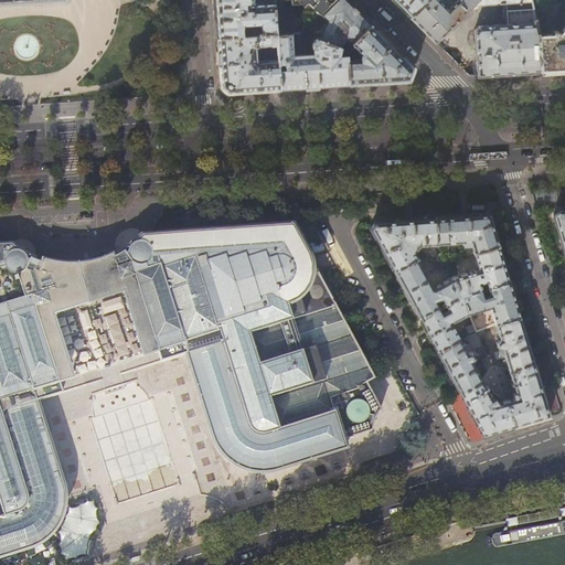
[(213,0),(216,38),(276,33),(274,2),(251,3),(251,0),(213,0)]
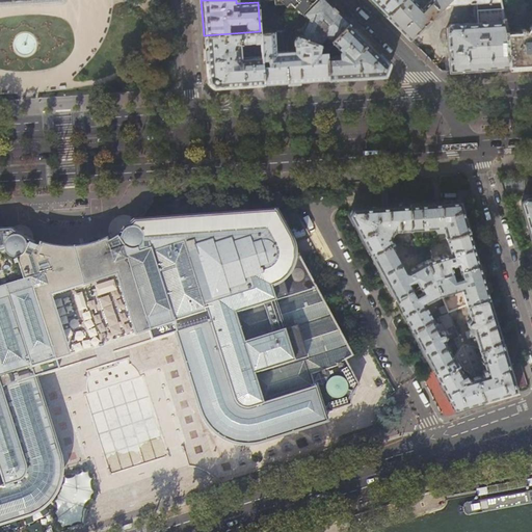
[(282,0),(286,3),(289,1),(300,11),(312,0),(282,0)]
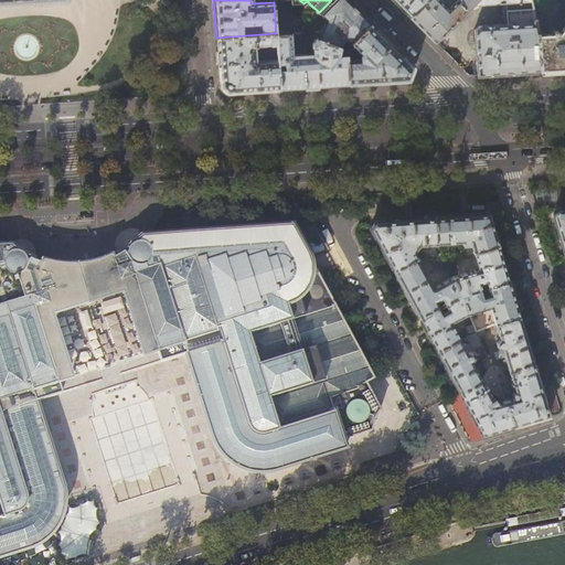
[(353,7),(347,0),(331,0),(319,12),(301,32),(313,36),(323,17),(326,19),(318,38),(345,49),(349,45),(371,24),(353,7)]
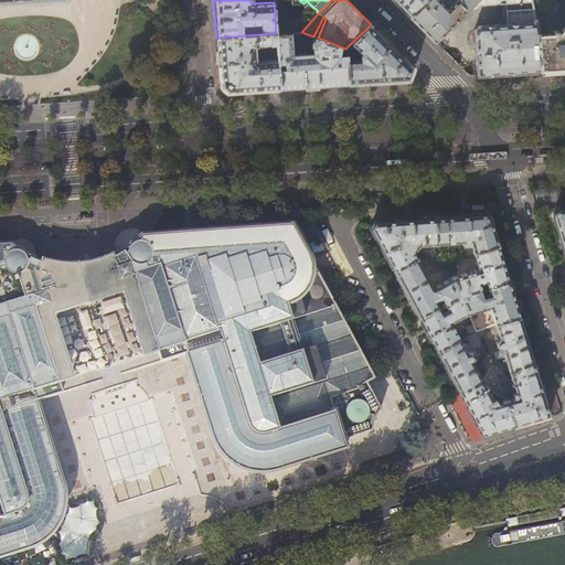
[(393,0),(394,1),(409,17),(425,0),(393,0)]
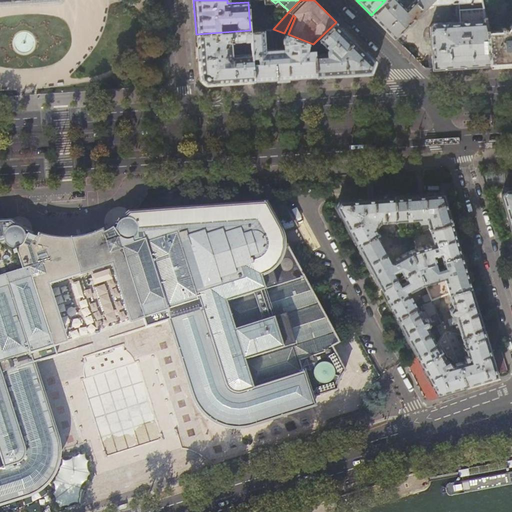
[(394,38),(427,5),(431,0),(414,0),(406,8),(401,2),(402,0),(401,0),(385,0),(371,15),(381,24),(394,38)]
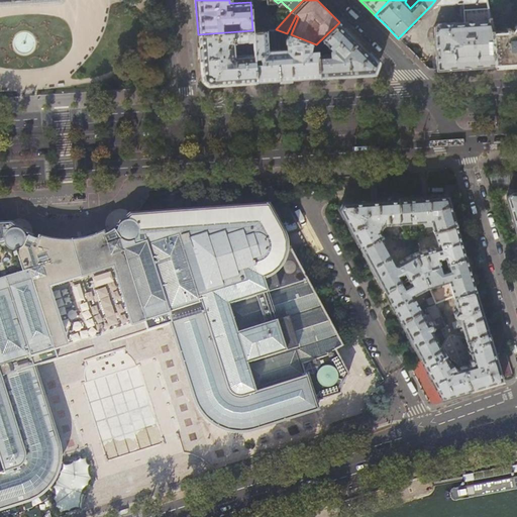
[(435,0),(431,5),(460,3),(460,5),(459,8),(459,11),(460,14),(460,16),(462,19),(463,19),(463,21),(438,23),(434,27),(437,69),(461,67),(494,65),(491,31),(485,0),(435,0)]
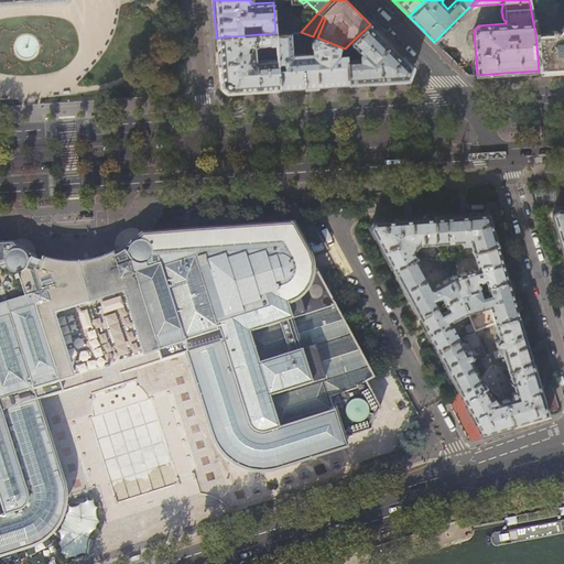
[(563,0),(529,0),(535,34),(539,71),(555,69),(563,68),(563,0)]
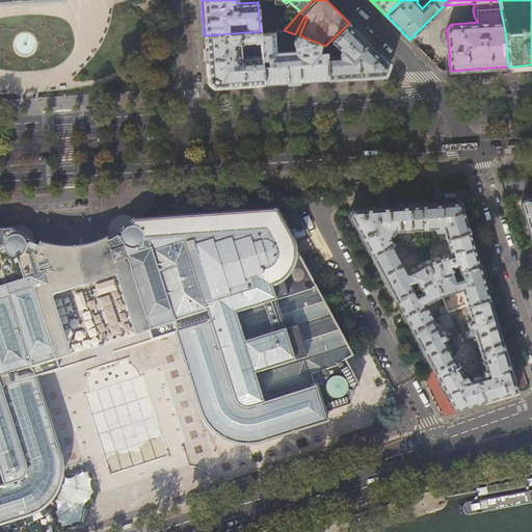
[(365,38),(349,23),(328,43),(335,48),(337,46),(340,49),(339,51),(339,54),(333,54),(331,47),(325,48),(328,79),(350,78),(384,75),(390,63),(365,38)]
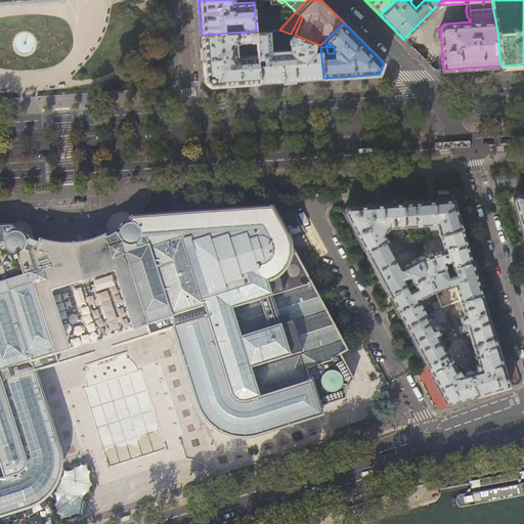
[(295,35),(291,34),(289,39),(290,53),(272,54),(270,30),(256,31),(256,41),(257,54),(259,82),(285,81),(323,78),(320,47),(320,45),(295,35)]
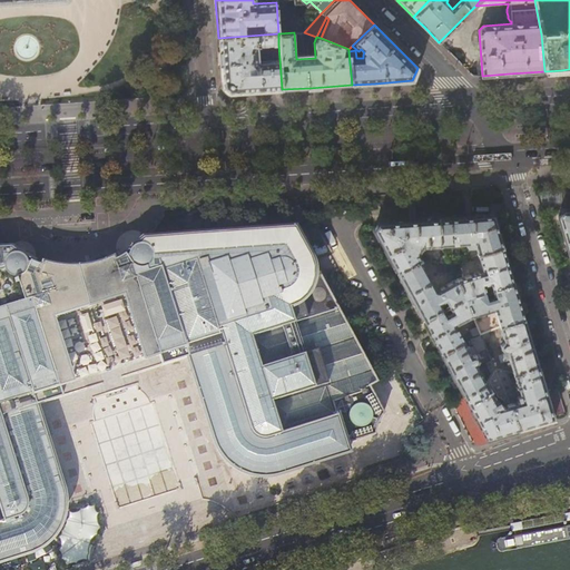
[(278,45),(278,33),(218,38),(222,85),(223,87),(225,90),(227,92),(229,92),(247,91),(282,89),(279,59),(258,60),(257,47),(278,45)]
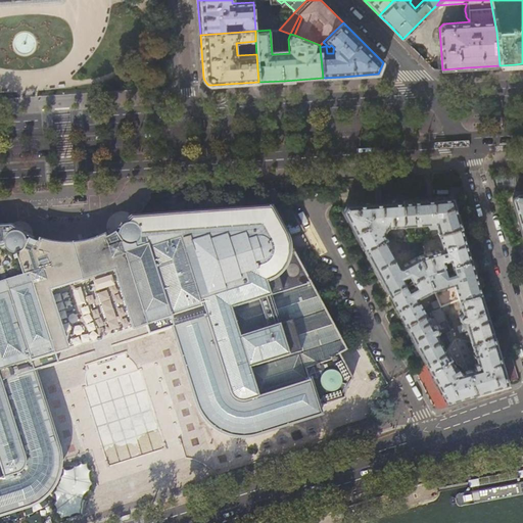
[(401,200),(403,225),(435,223),(438,234),(462,227),(454,201),(453,197),(466,196),(463,187),(449,188),(450,197),(442,197),(442,196),(437,197),(432,197),(432,198),(429,199),(428,199),(428,197),(426,197),(426,199),(419,199),(419,198),(403,199),(405,200),(401,200)]
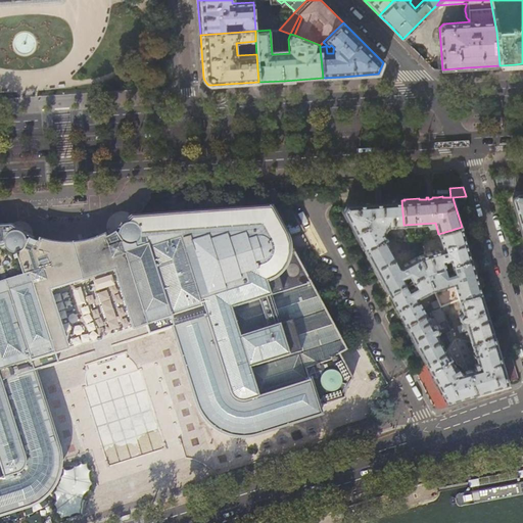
[(522,191),(516,192),(512,198),(514,207),(522,236),(522,191)]
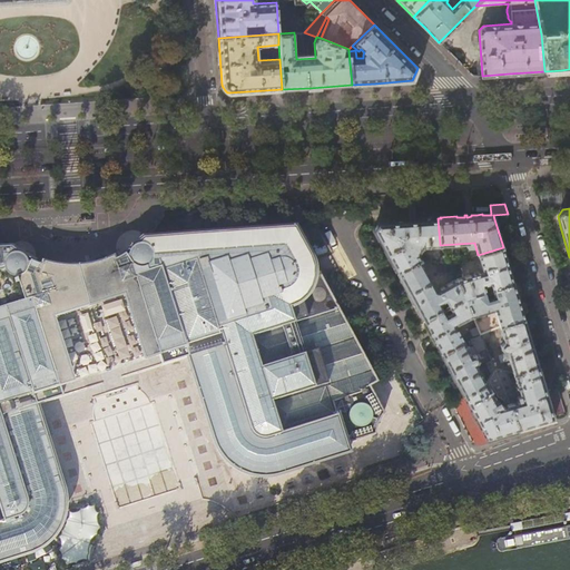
[(422,246),(440,245),(438,218),(436,218),(436,217),(429,217),(429,219),(416,220),(416,218),(414,218),(414,220),(412,220),(410,220),(410,219),(405,219),(401,219),(401,222),(379,222),(374,229),(380,239),(379,239),(381,244),(382,244),(385,249),(386,253),(389,257),(389,256),(394,265),(393,266),(395,271),(396,269),(397,272),(421,259),(418,254),(422,246)]
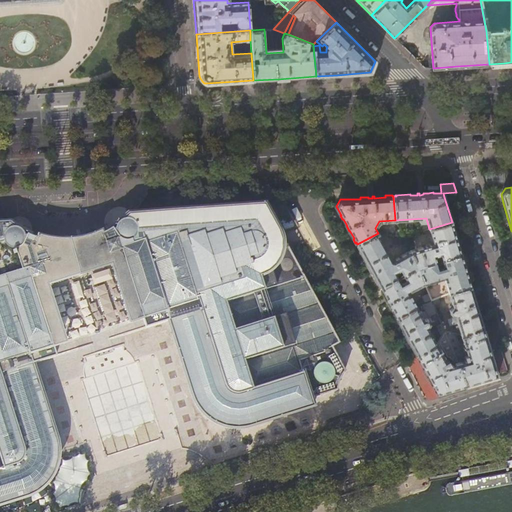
[(127,214),(124,218),(121,221),(120,223),(114,226),(113,226),(109,229),(109,231),(104,233),(102,231),(100,232),(104,242),(95,246),(96,248),(96,249),(106,246),(110,255),(121,252),(123,259),(120,260),(121,262),(124,262),(126,269),(123,269),(124,272),(127,271),(129,278),(126,279),(127,282),(130,281),(132,288),(129,289),(130,291),(133,290),(135,297),(133,298),(133,301),(136,300),(138,307),(136,308),(136,311),(139,310),(141,317),(139,318),(139,320),(142,319),(145,329),(168,321),(194,401),(198,408),(203,415),(206,418),(212,422),(218,425),(222,427),(226,428),(230,428),(235,429),(243,428),(248,427),(261,423),(313,407),(311,398),(337,390),(338,385),(340,379),(343,373),(345,371),(332,348),(339,344),(283,240),(264,205),(252,206),(252,205),(131,213),(127,214)]
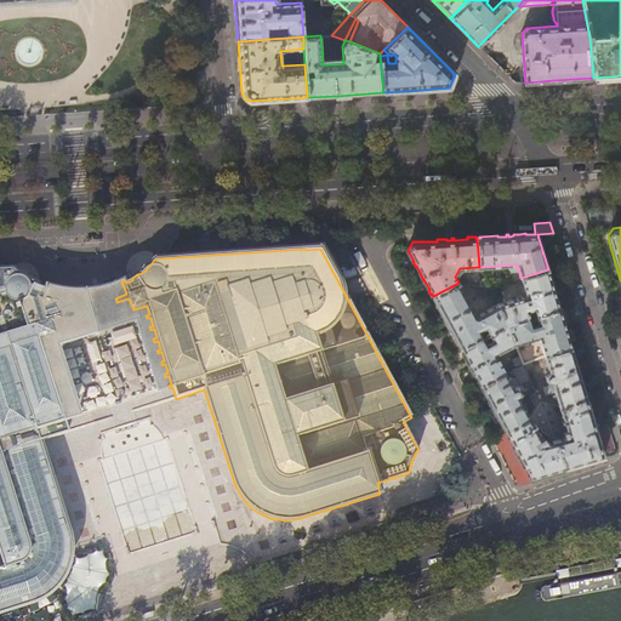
[(17,273),(12,269),(0,269),(0,613),(32,603),(40,599),(45,597),(49,593),(53,591),(61,582),(64,575),(68,568),(69,563),(70,557),(70,552),(70,546),(69,536),(39,442),(68,432),(64,421),(68,420),(67,417),(63,417),(61,410),(64,409),(63,405),(60,406),(57,398),(61,397),(60,393),(56,394),(53,386),(57,385),(56,382),(52,383),(50,375),(53,374),(52,370),(49,371),(46,363),(50,362),(49,359),(45,359),(43,351),(46,349),(45,347),(41,348),(39,339),(55,334),(53,331),(50,323),(63,319),(62,318),(57,302),(45,300),(49,288),(46,286),(45,289),(36,286),(38,284),(30,281),(24,278),(17,273)]
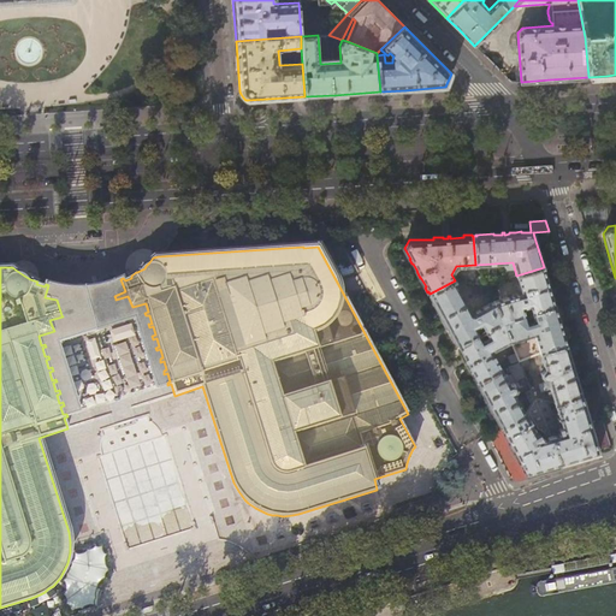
[(549,285),(544,267),(516,276),(521,292),(493,301),(502,321),(525,315),(522,307),(529,306),(532,313),(555,306),(549,285)]
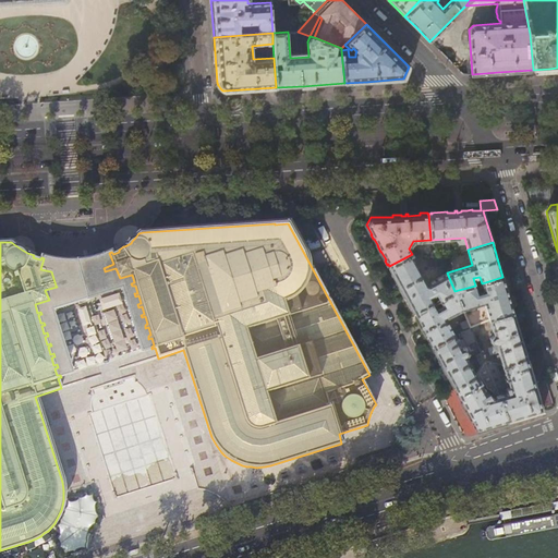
[(435,247),(429,256),(440,257),(435,247)]
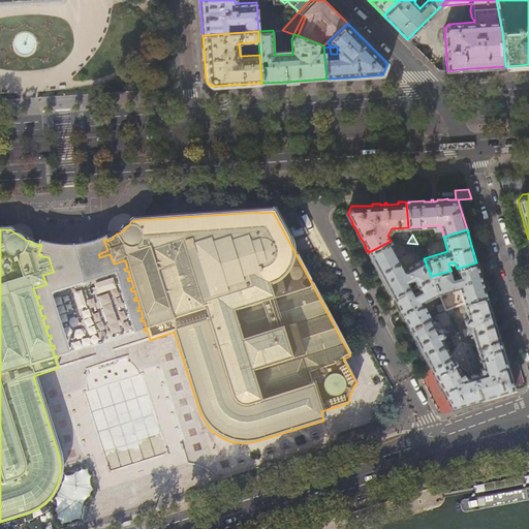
[(110,254),(99,257),(99,256),(98,254),(107,250),(103,240),(96,243),(94,244),(88,246),(86,246),(79,247),(76,247),(69,248),(68,248),(67,248),(60,248),(58,247),(51,247),(49,246),(41,245),(38,255),(49,257),(53,271),(54,272),(42,275),(45,282),(47,284),(33,288),(35,297),(38,296),(39,298),(36,299),(38,306),(41,306),(42,308),(39,309),(41,316),(44,315),(45,318),(42,319),(44,327),(48,325),(49,328),(45,329),(48,336),(51,335),(52,338),(49,339),(51,346),(54,345),(55,348),(52,349),(54,355),(57,355),(58,358),(69,354),(50,294),(116,275),(134,334),(144,331),(144,329),(146,328),(144,320),(141,321),(141,318),(143,317),(141,310),(137,311),(137,308),(139,307),(137,300),(134,301),(133,299),(136,298),(134,290),(131,291),(130,288),(133,287),(131,280),(128,281),(127,278),(130,278),(128,271),(125,271),(124,269),(127,268),(125,260),(114,263),(110,254)]
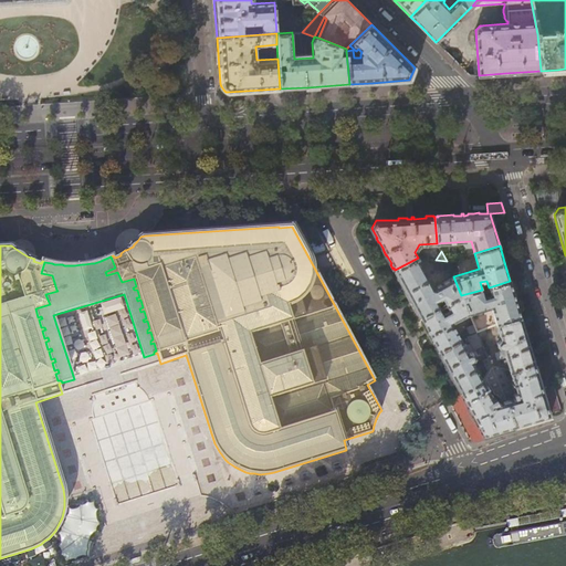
[(433,287),(418,258),(395,270),(407,294),(420,317),(461,295),(453,276),(433,287)]
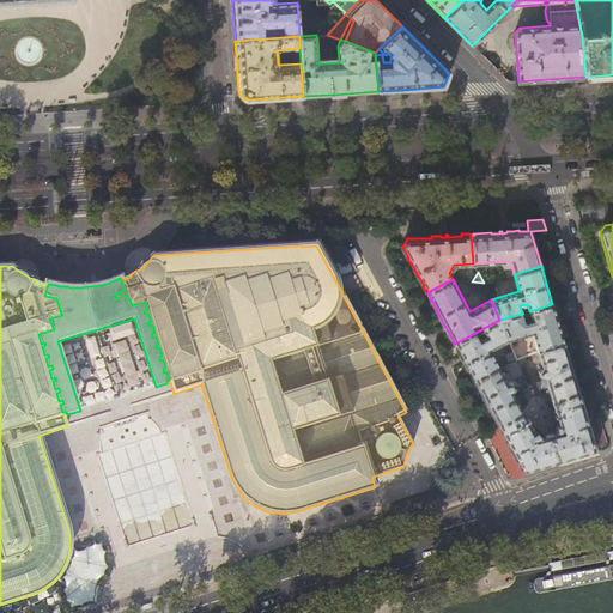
[(487,291),(484,283),(472,281),(469,281),(468,290),(487,291)]
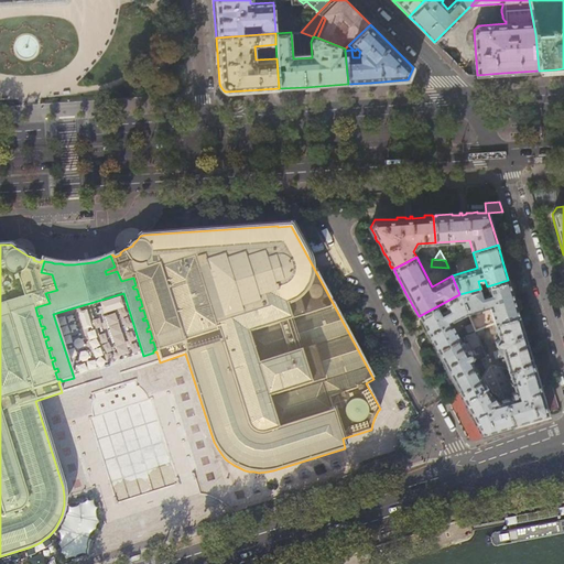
[(513,296),(508,280),(487,286),(489,293),(483,294),(480,289),(459,294),(467,313),(489,307),(494,324),(519,316),(513,296)]
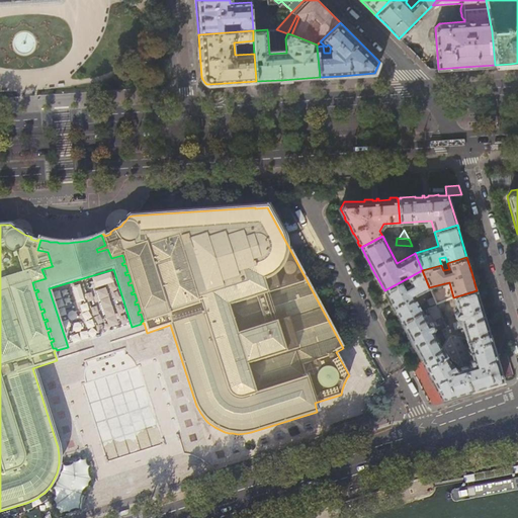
[(414,295),(429,287),(422,270),(384,290),(393,307),(401,321),(421,310),(414,295)]
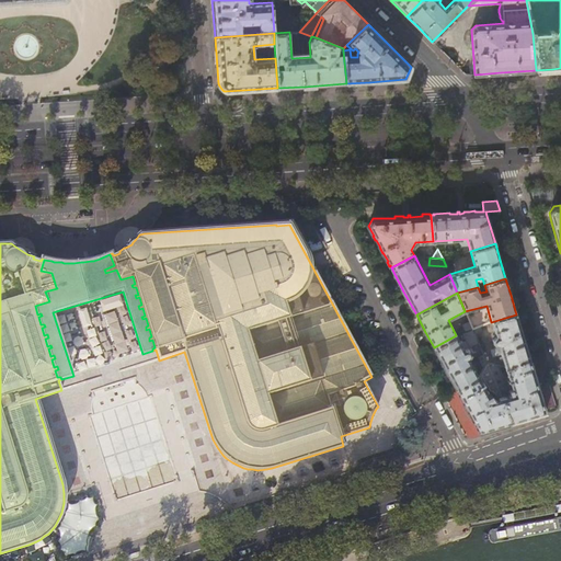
[(523,336),(516,315),(491,322),(495,335),(493,336),(493,339),(492,340),(494,345),(497,346),(496,347),(490,350),(492,357),(501,354),(502,357),(499,358),(500,362),(503,361),(504,367),(529,359),(523,336)]
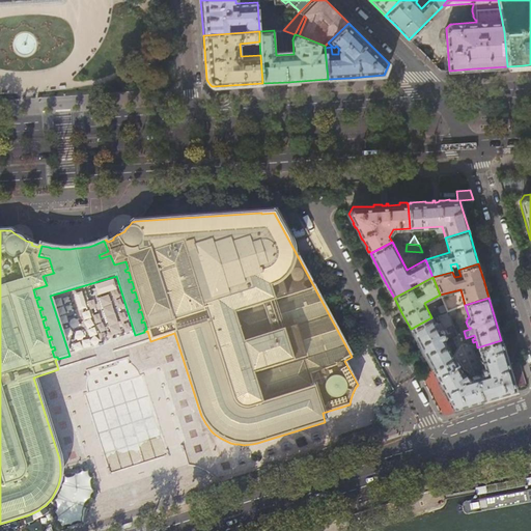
[(439,308),(441,314),(448,311),(445,305),(439,308)]
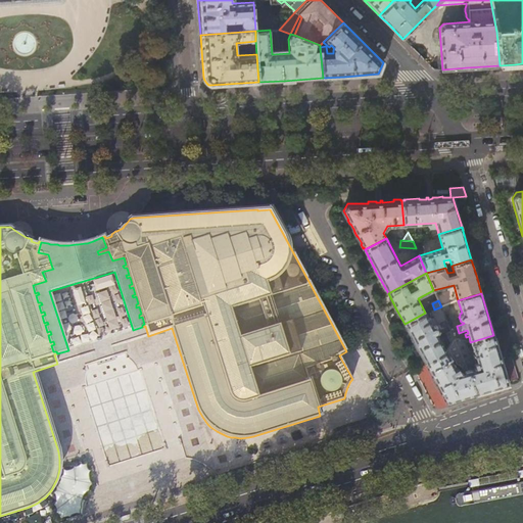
[(435,312),(439,320),(445,317),(441,308),(435,312)]
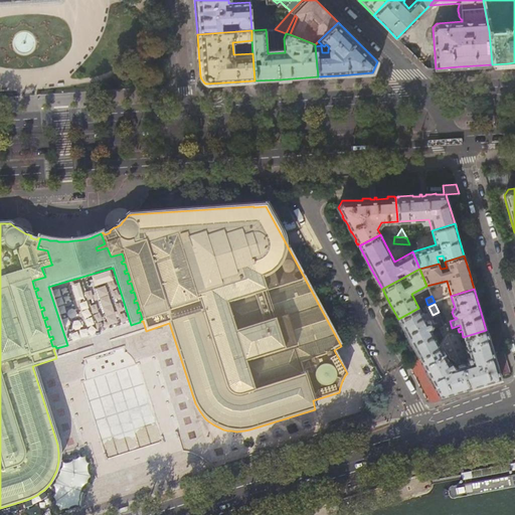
[(424,318),(418,308),(398,319),(408,338),(418,357),(440,346),(430,329),(431,329),(433,325),(432,324),(435,323),(431,316),(424,318)]
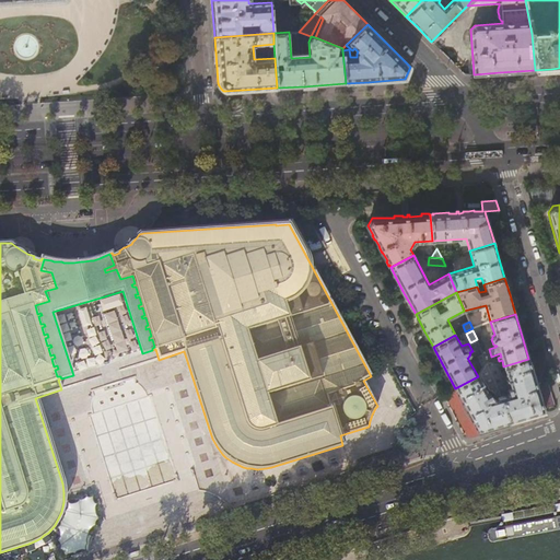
[(535,383),(528,359),(503,366),(510,388),(508,389),(509,394),(505,395),(504,389),(505,389),(499,365),(486,362),(500,396),(509,422),(528,416),(544,411),(535,383)]
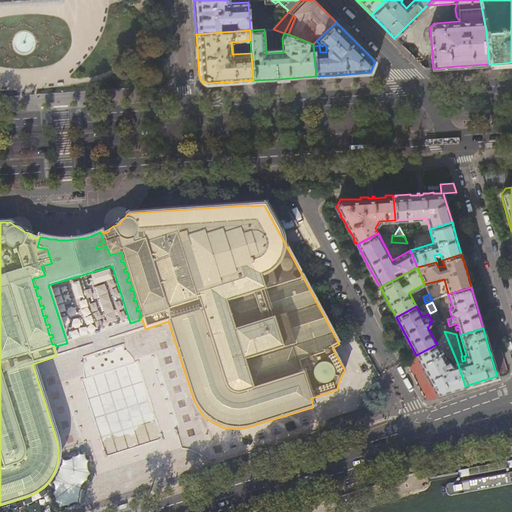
[(444,331),(442,335),(437,344),(416,355),(407,360),(427,397),(442,393),(452,390),(465,386),(457,362),(444,331)]
